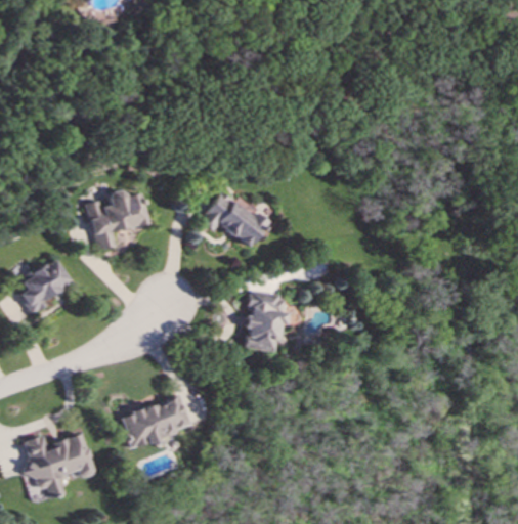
[(517,6),(502,7),(502,26),(517,25),(517,6)]
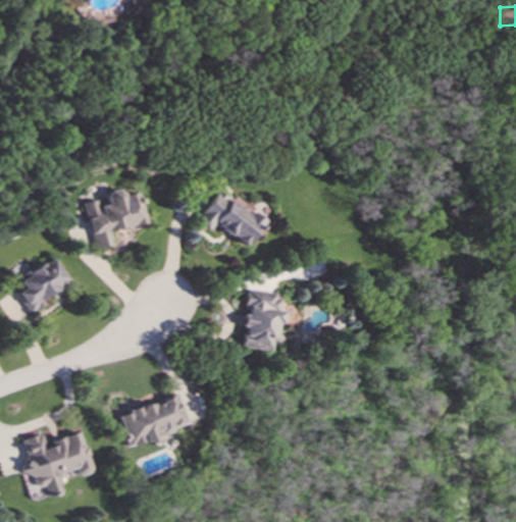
[(149,223),(143,192),(127,194),(126,188),(111,191),(114,203),(104,205),(103,200),(90,202),(99,248),(117,244),(115,229),(149,223)]
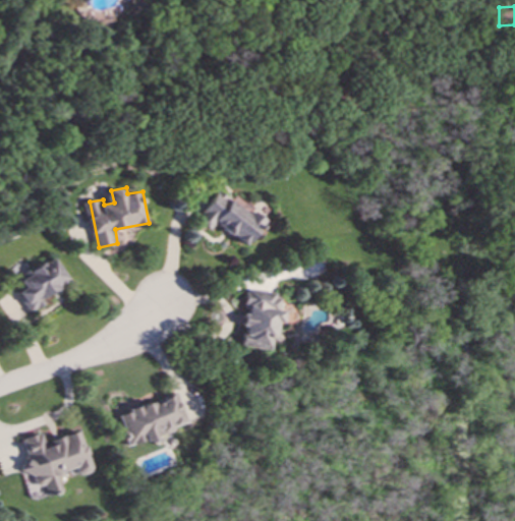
[(247,245),(268,220),(255,211),(252,214),(222,189),(201,217),(214,228),(219,222),(247,245)]
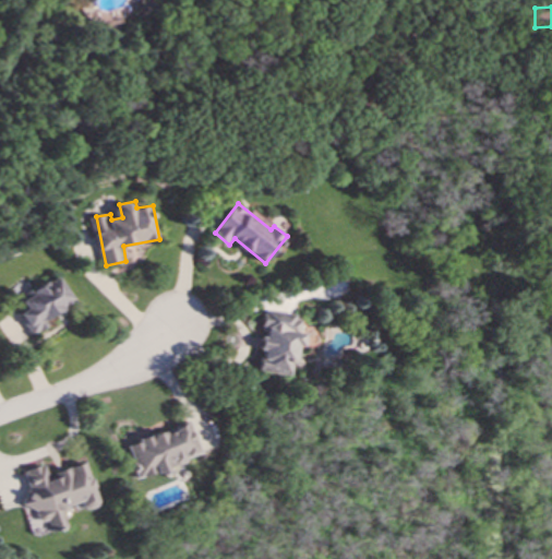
[(36,335),(52,324),(49,319),(79,300),(61,274),(24,298),(31,308),(22,313),(36,335)]
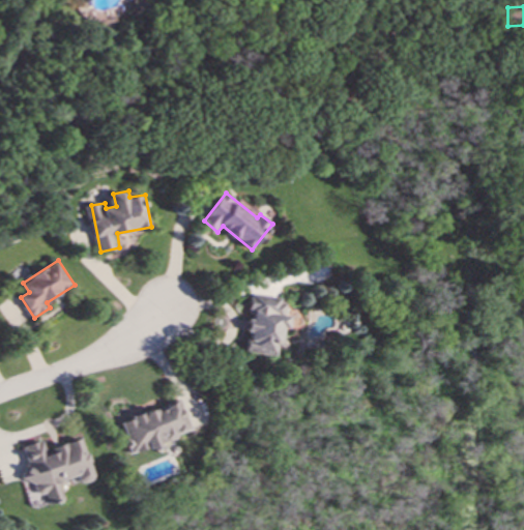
[(282,354),(284,327),(289,327),(292,298),(255,295),(253,318),(252,318),(249,351),(282,354)]
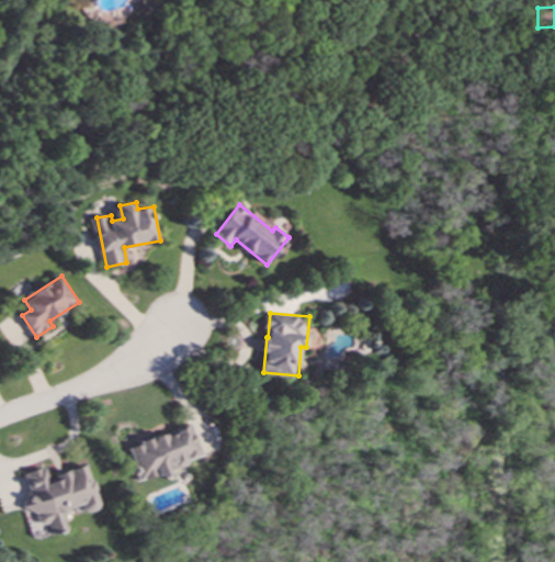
[(208,457),(196,423),(132,447),(144,480),(208,457)]
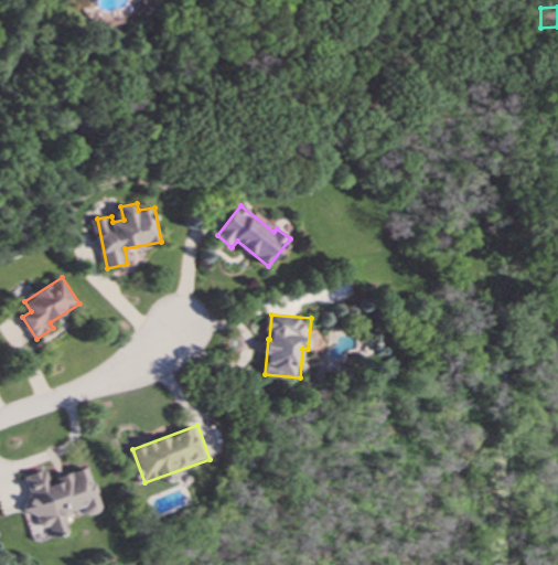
[(52,478),(49,469),(28,475),(33,497),(25,499),(29,513),(39,510),(43,526),(51,524),(55,537),(72,532),(66,512),(87,507),(89,514),(104,510),(92,467),(52,478)]
